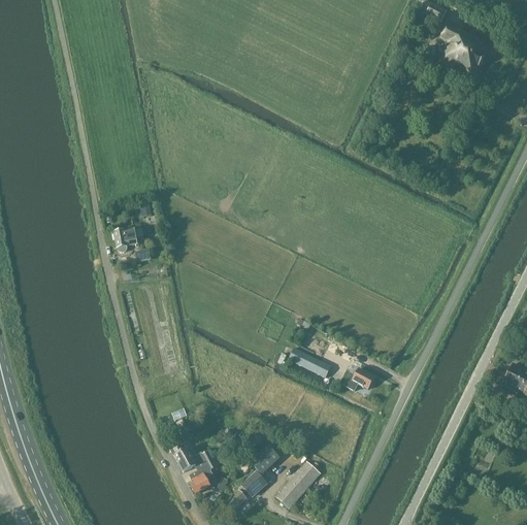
[(441,21),(448,9),(431,1),(426,13),(441,21)]
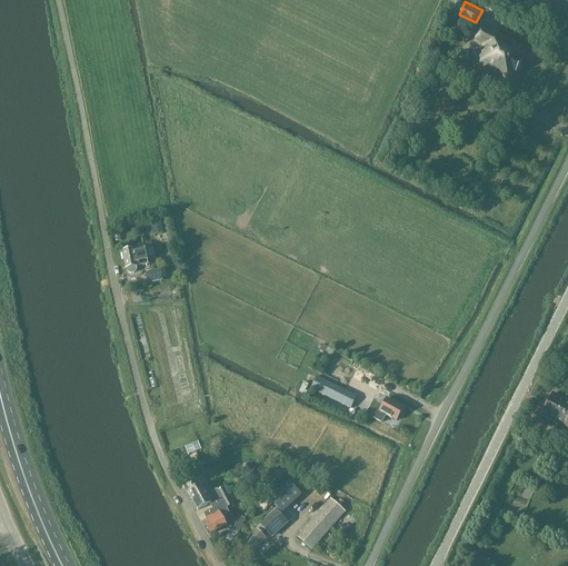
[(492,27),(482,22),(474,40),(481,45),(477,55),(479,56),(475,66),(511,83),(529,47),(492,28),(492,27)]
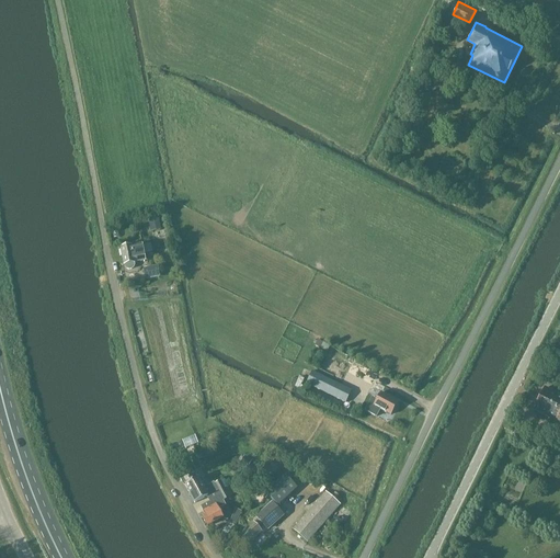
[(159,214),(148,216),(150,225),(161,223),(159,214)]
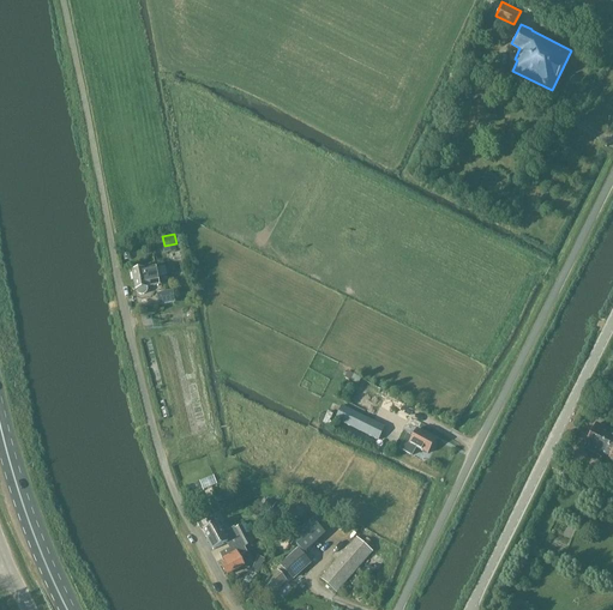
[(148,288),(146,285),(158,283),(155,263),(132,267),(136,288),(137,287),(137,290),(139,293),(142,293),(144,293),(146,290),(148,288)]
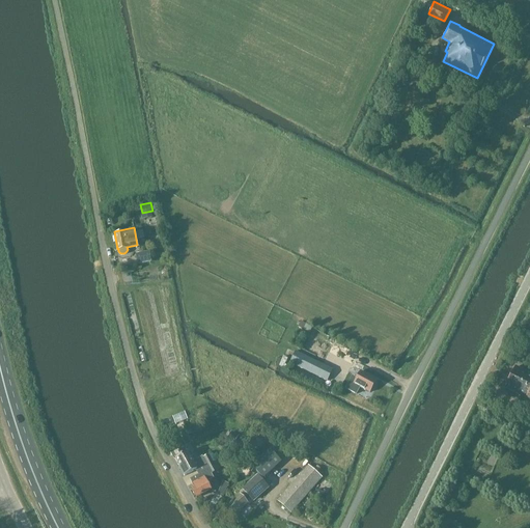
[(150,249),(136,251),(138,262),(152,259),(150,249)]
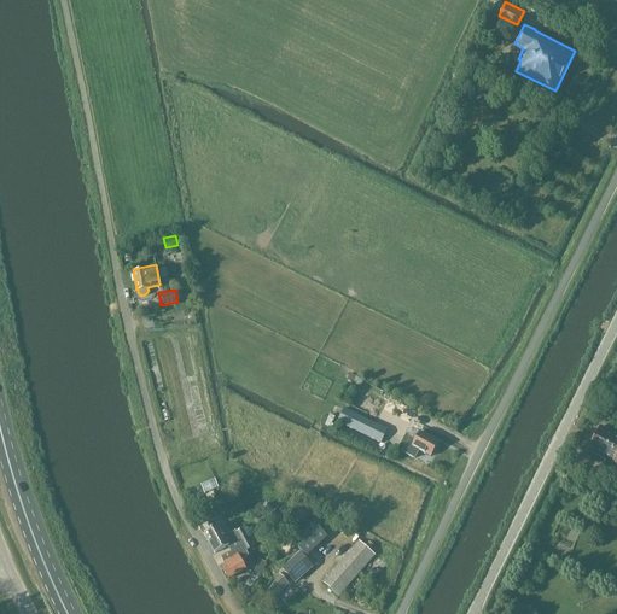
[(379,391),(374,399),(385,405),(390,396),(379,391)]
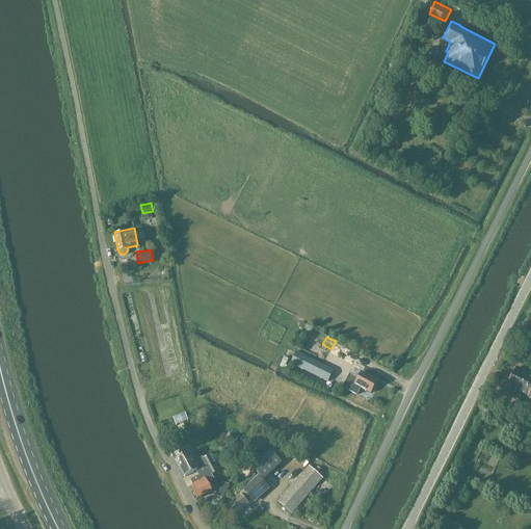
[(281,363),(288,367),(290,363),(333,382),(338,371),(295,351),(292,358),(285,354),(281,363)]
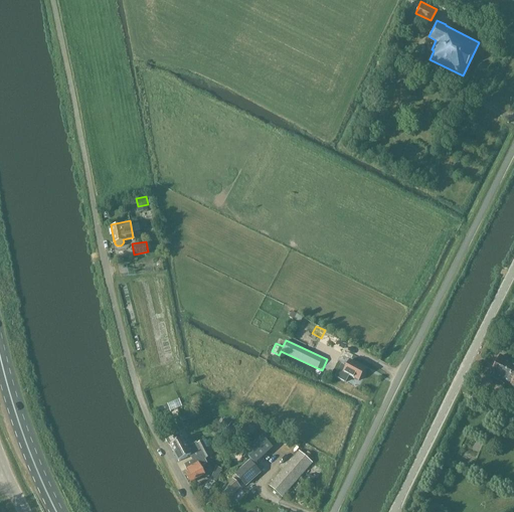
[(513,359),(501,353),(490,375),(510,385),(509,386),(513,388),(513,359)]
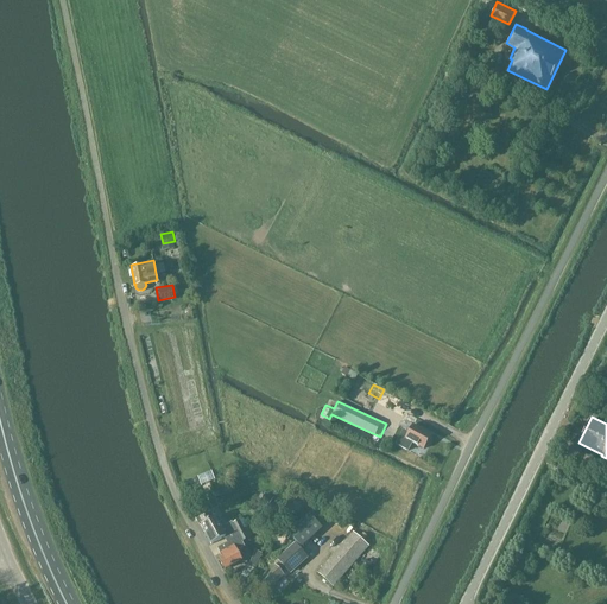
[(424,447),(431,432),(415,423),(410,431),(404,427),(397,442),(409,449),(412,442),(424,447)]
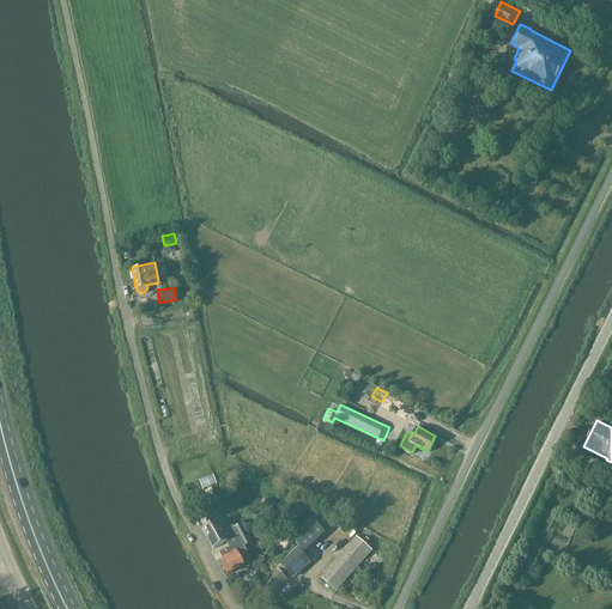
[(213,472),(200,477),(204,486),(217,480),(213,472)]
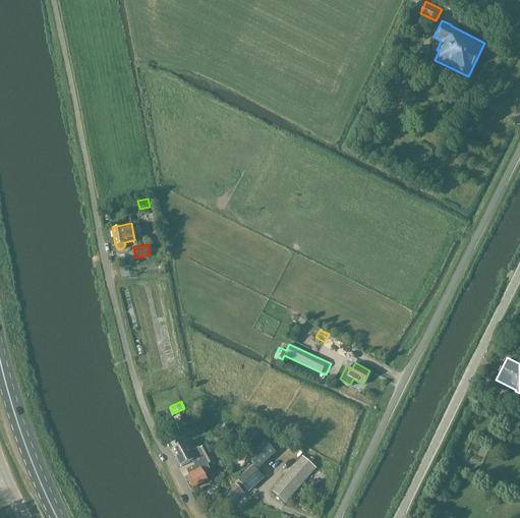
[(228,421),(223,428),(228,433),(233,424),(228,421)]
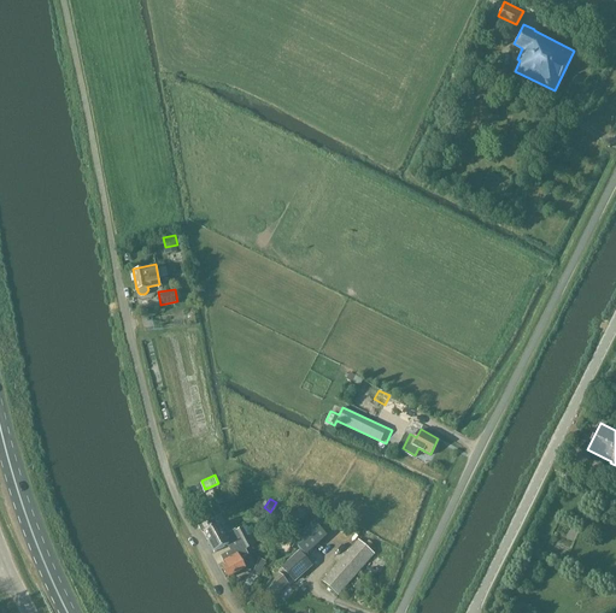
[(241,538),(253,532),(248,524),(238,530),(236,528),(228,531),(226,526),(223,529),(220,522),(218,522),(216,517),(207,522),(210,526),(204,530),(215,549),(229,543),(232,548),(244,543),(241,538)]
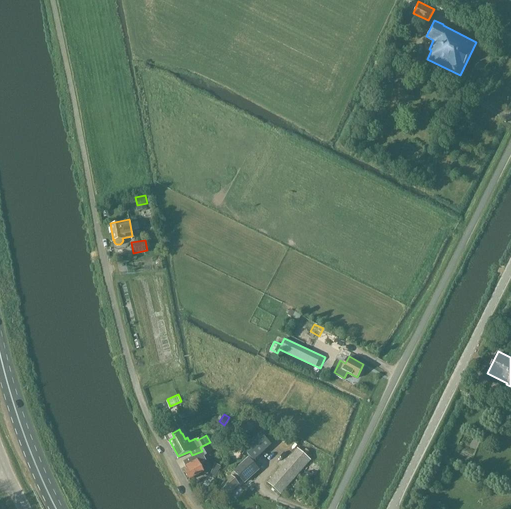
[(260,430),(242,447),(253,458),(271,442),(260,430)]
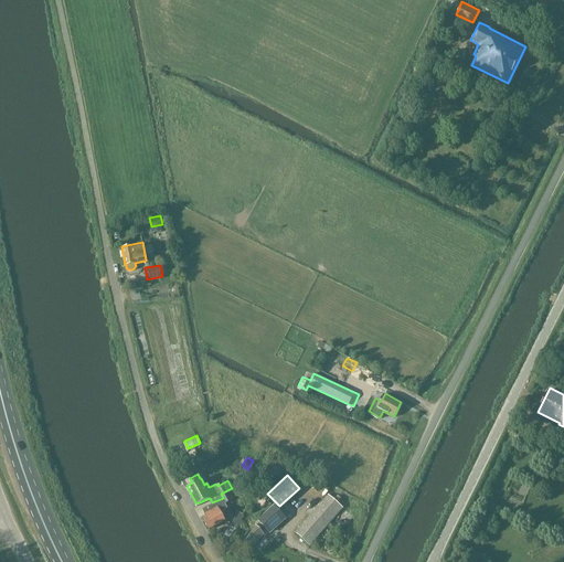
[(221,510),(227,507),(225,501),(226,501),(226,502),(235,497),(233,491),(240,488),(237,485),(232,488),(221,494),(223,498),(212,502),(203,507),(208,517),(204,518),(210,528),(225,519),(221,510)]
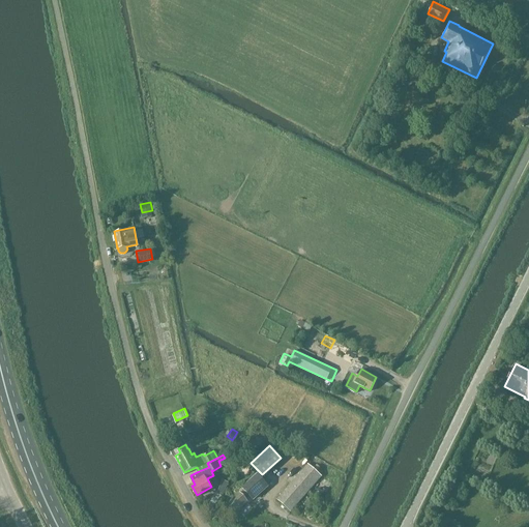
[(309,462),(276,497),(290,509),(322,473),(309,462)]
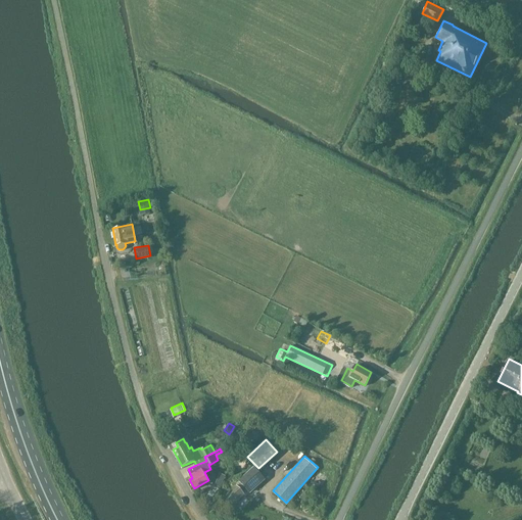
[(229,508),(244,493),(242,490),(246,486),(249,490),(265,477),(254,466),(240,479),(241,481),(237,485),(236,484),(221,499),(229,508)]
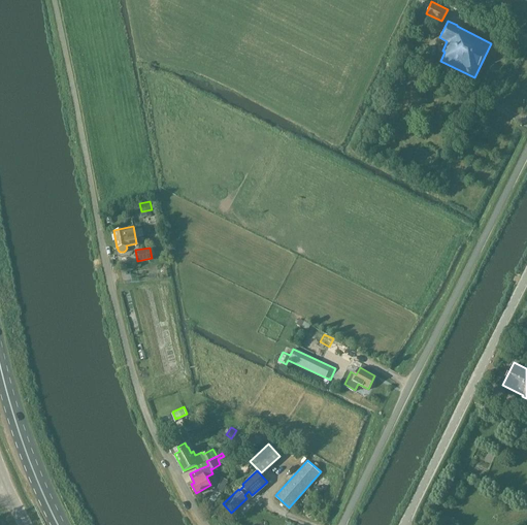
[(222,476),(218,487),(222,489),(227,478),(222,476)]
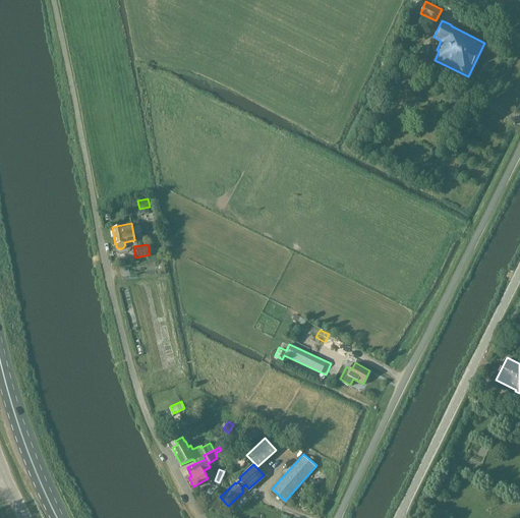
[(434,506),(429,517),(431,517),(442,517),(445,510),(434,506)]
